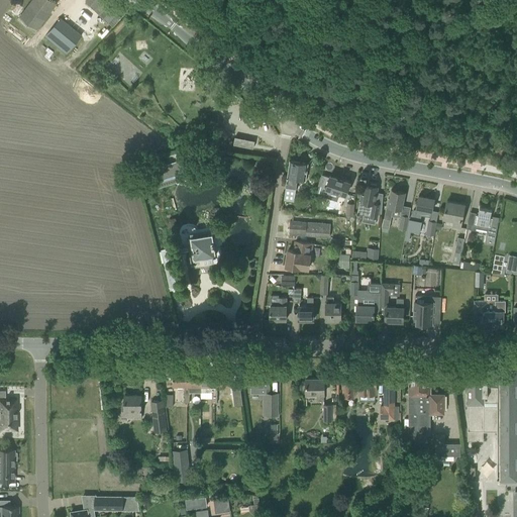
[(31,0),(19,16),(36,29),(59,0),(31,0)]
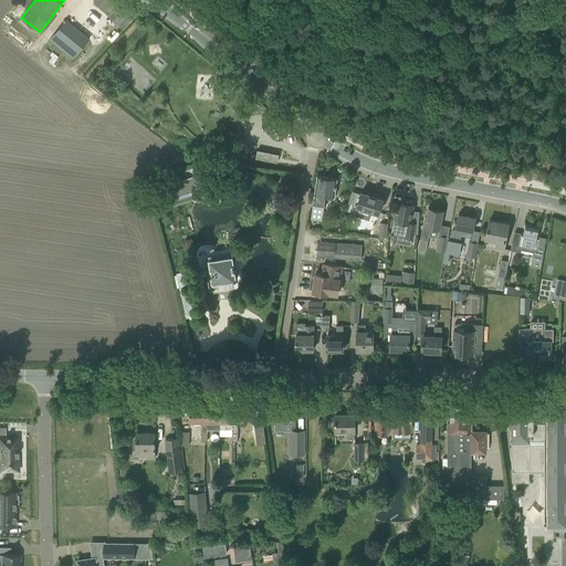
[(73,58),(82,48),(88,39),(66,20),(50,40),(73,58)]
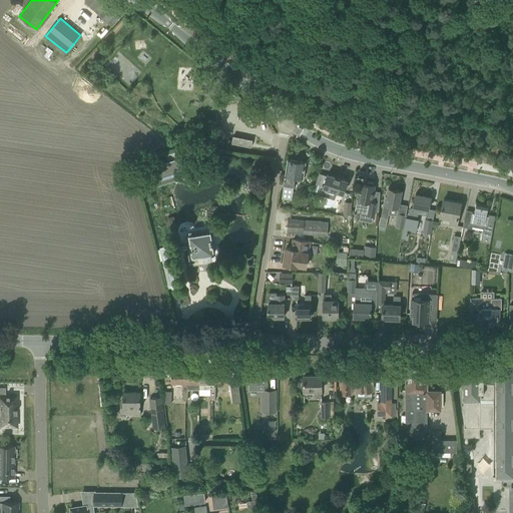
[(227,134),(218,125),(215,129),(223,137),(227,134)]
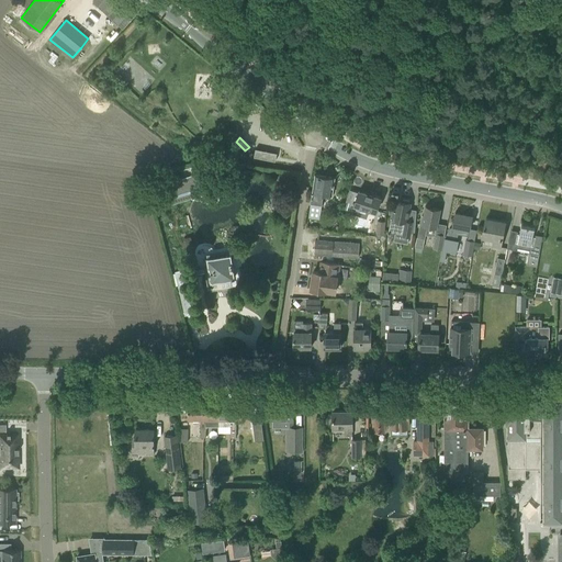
[(256,148),(254,156),(276,160),(277,153),(256,148)]
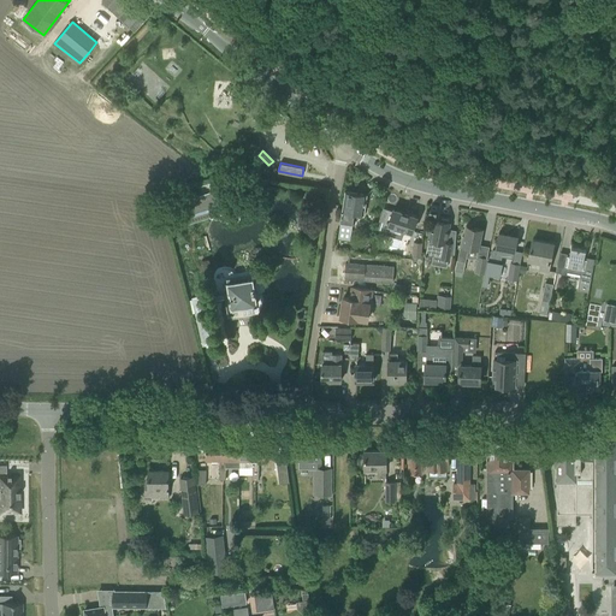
[(223,188),(181,201),(185,215),(227,202),(223,188)]
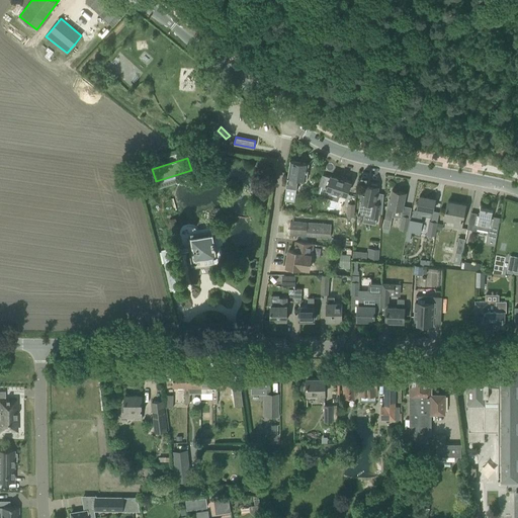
[(306,180),(307,173),(309,163),(290,161),(288,177),(287,177),(283,200),(294,202),(297,179),(306,180)]
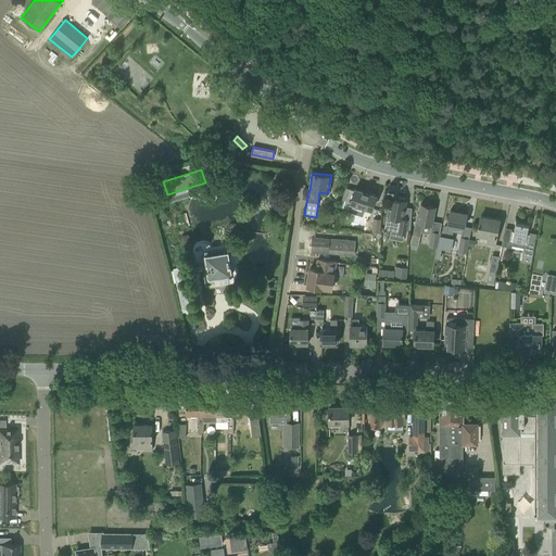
[(371,212),(374,205),(377,196),(355,188),(351,202),(366,207),(365,210),(371,212)]
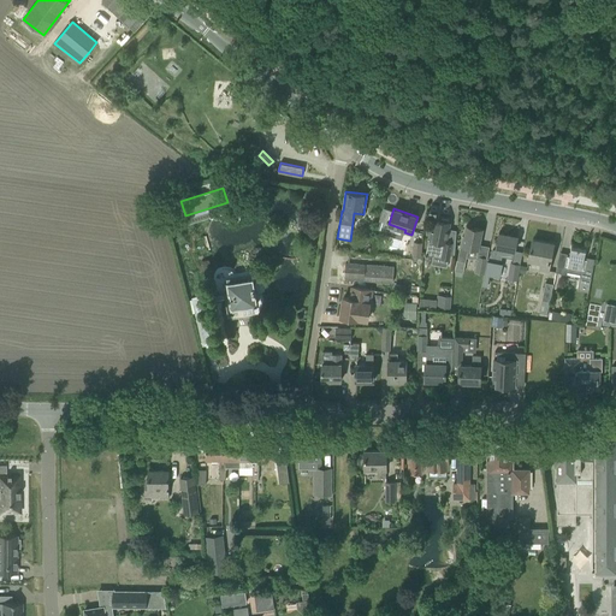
[(445,241),(446,235),(449,223),(434,220),(432,230),(430,230),(425,254),(433,255),(450,259),(452,242),(445,241)]
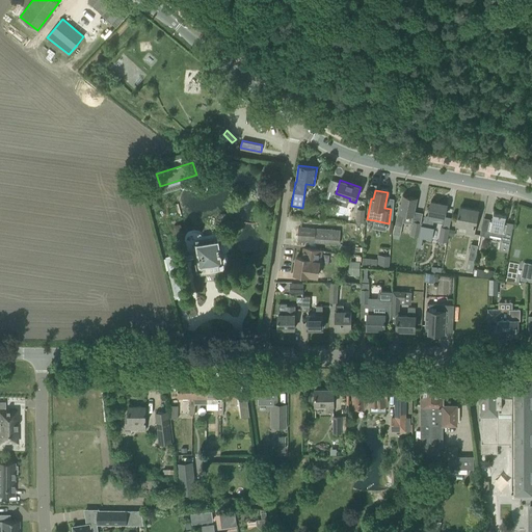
[(402,227),(404,214),(413,216),(416,198),(403,195),(401,205),(399,204),(395,224),(393,234),(400,235),(402,227)]
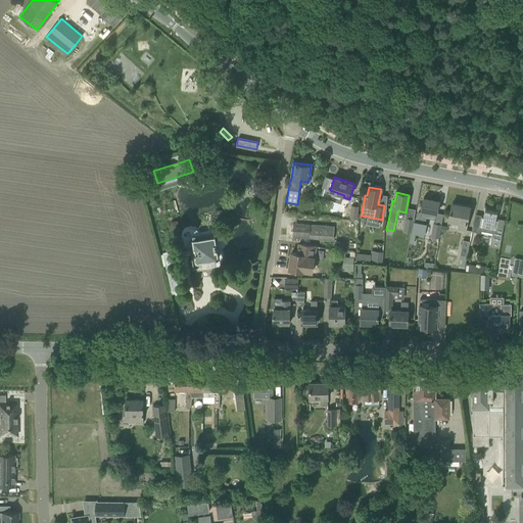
[(420,218),(419,221),(435,224),(438,207),(440,197),(424,194),(422,204),(420,218)]
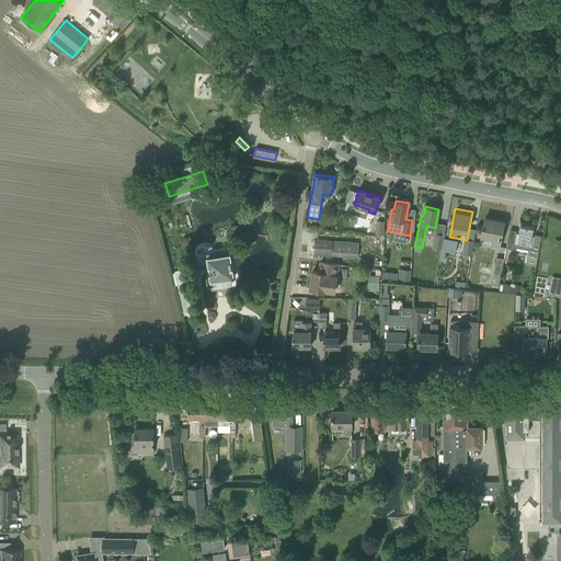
[(500,247),(502,232),(504,221),(484,218),(481,237),(493,239),(491,244),(500,247)]
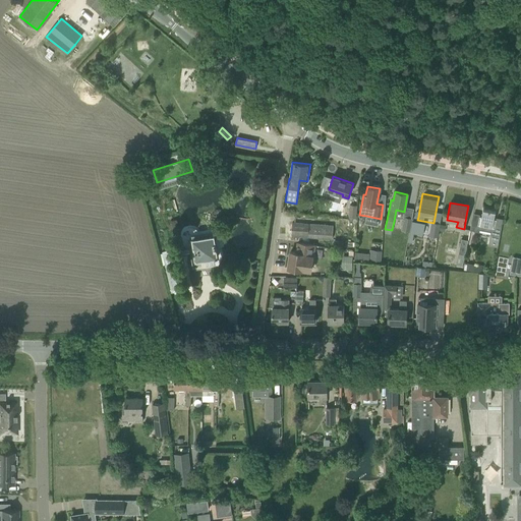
[(349,206),(348,218),(356,218),(357,206),(349,206)]
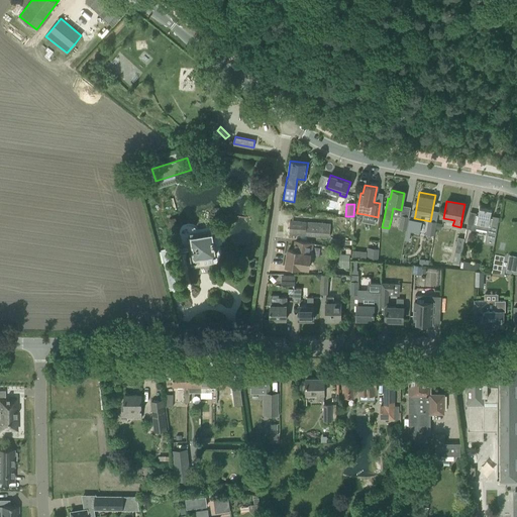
[(494,245),(496,234),(497,229),(499,219),(492,218),(490,218),(492,209),(480,207),(478,215),(476,214),(474,225),(468,223),(467,229),(476,230),(476,228),(487,230),(487,233),(485,243),(494,245)]
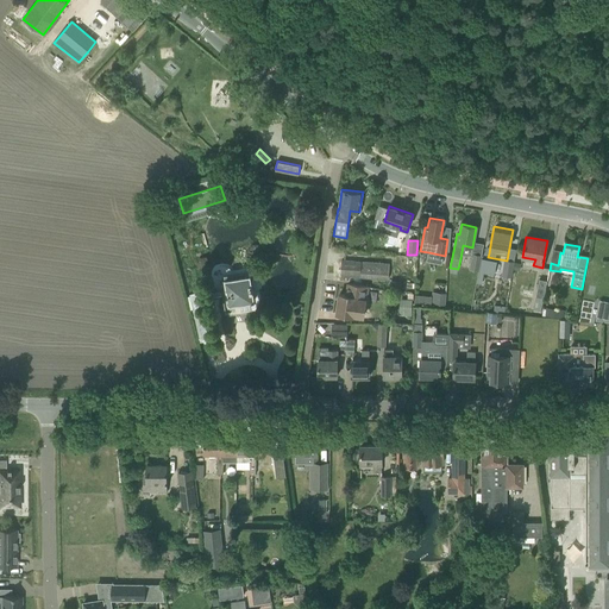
[(472,253),(470,270),(478,271),(482,256),(472,253)]
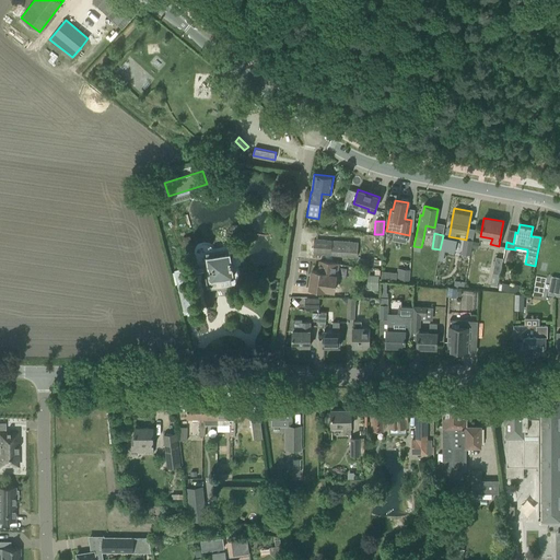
[(358,243),(325,241),(314,240),(313,253),(322,254),(357,256),(358,243)]
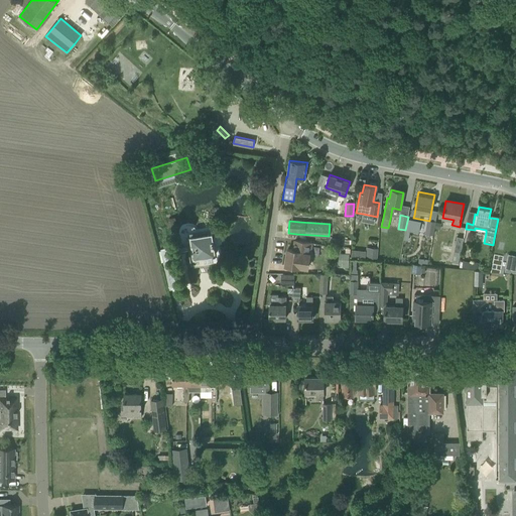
[(427,221),(425,233),(426,233),(425,236),(432,238),(432,235),(433,235),(435,222),(427,221)]
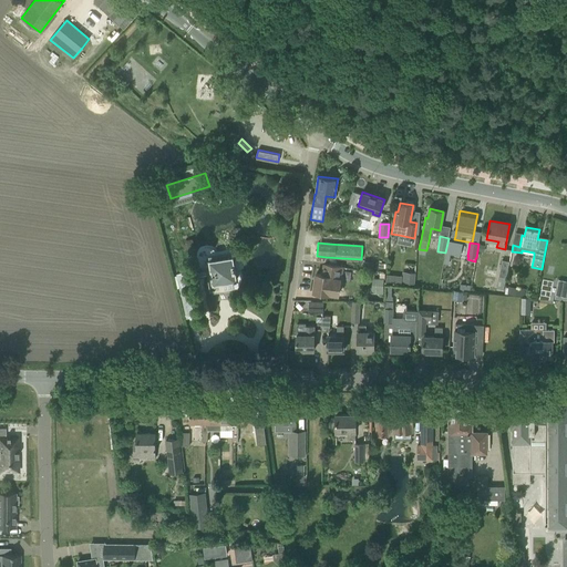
[(204,261),(206,272),(208,284),(235,279),(232,257),(204,261)]
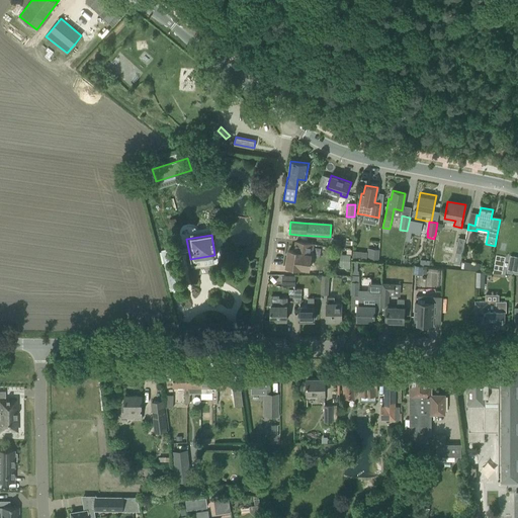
[(458,238),(455,253),(453,264),(460,265),(462,254),(465,239),(458,238)]
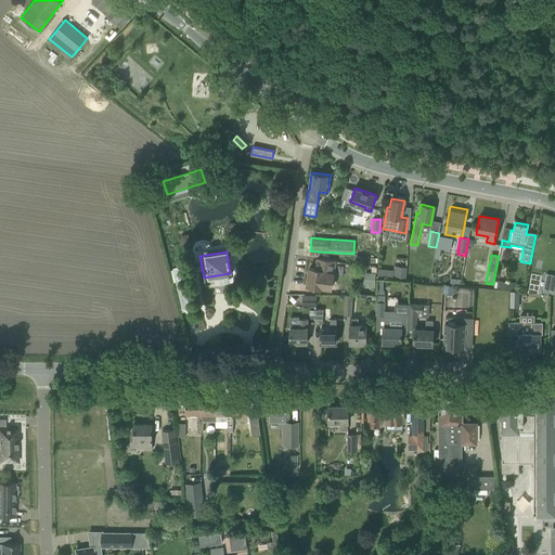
[(332,288),(336,261),(319,258),(317,269),(310,268),(308,279),(307,282),(308,283),(307,285),(322,287),(323,286),(332,288)]
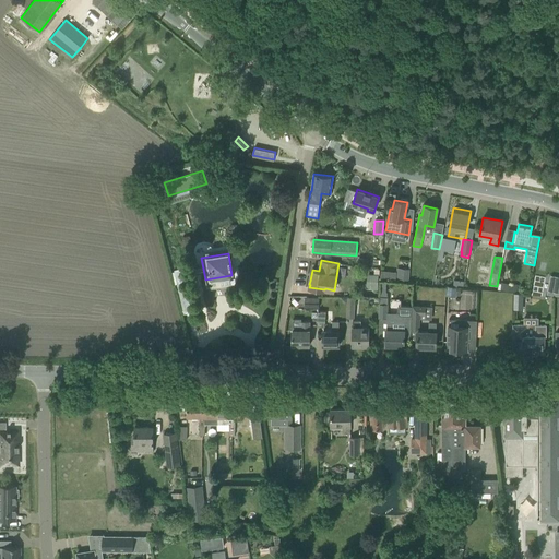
[(381,271),(380,280),(395,281),(396,272),(381,271)]
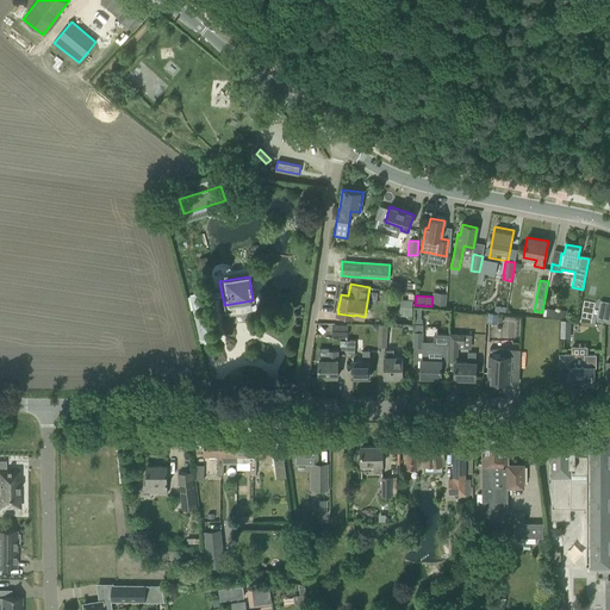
[(400,315),(411,316),(411,299),(400,298),(400,315)]
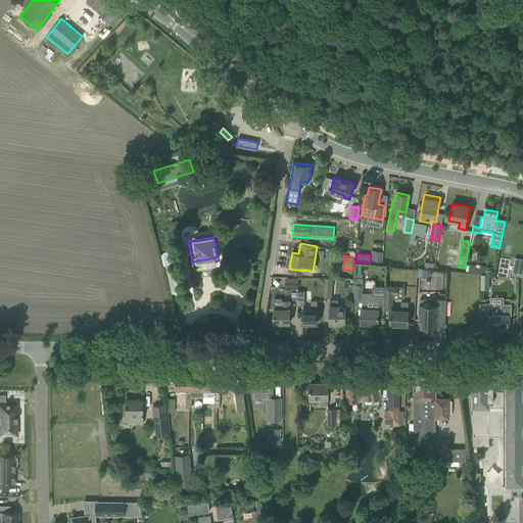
[(469,264),(468,270),(479,272),(480,265),(469,264)]
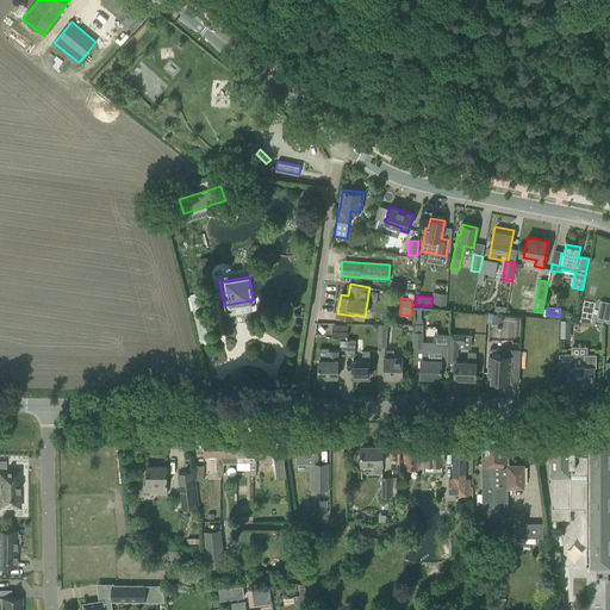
[(572,337),(572,321),(561,321),(561,337),(572,337)]
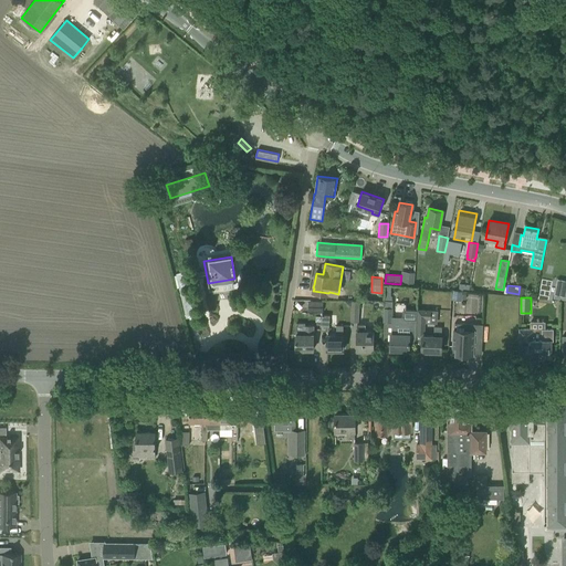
[(310,311),(321,311),(323,311),(323,301),(310,301),(310,311)]
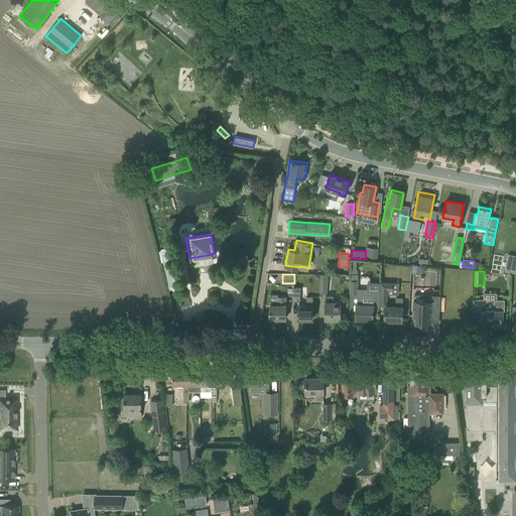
[(329,274),(321,274),(319,293),(327,293),(329,274)]
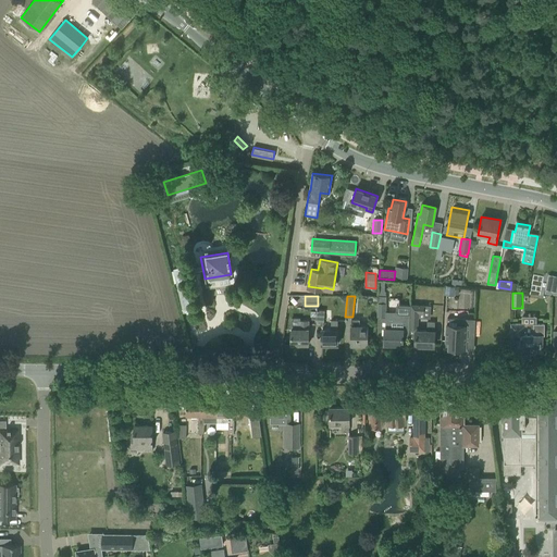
[(396,305),(396,314),(388,313),(388,317),(385,317),(385,320),(384,320),(384,345),(403,345),(403,336),(408,336),(409,314),(410,314),(411,305),(396,305)]
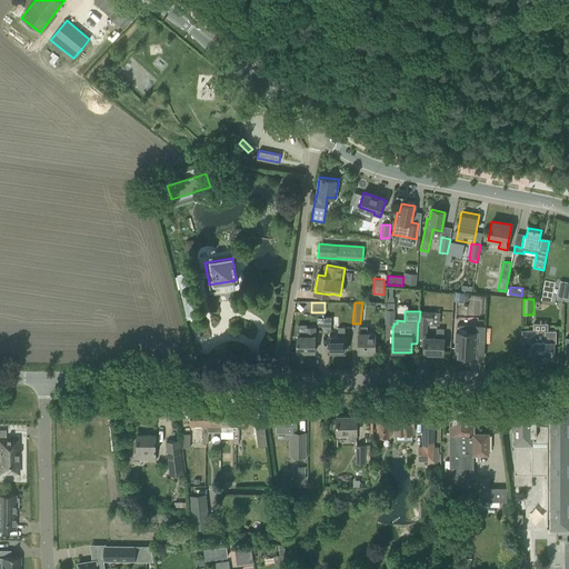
[(427,336),(428,320),(432,320),(433,312),(420,311),(419,335),(427,336)]
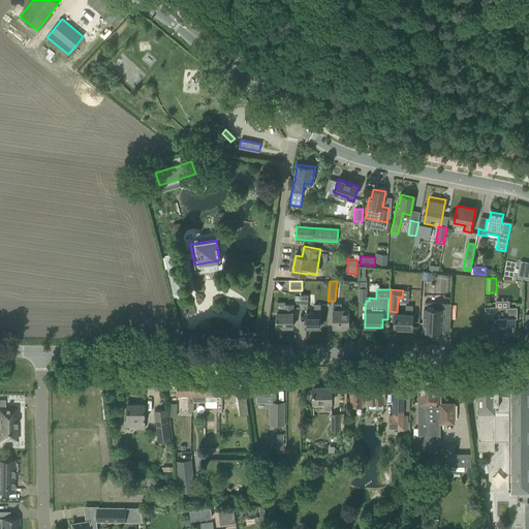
[(450,320),(452,303),(425,302),(425,308),(424,324),(424,331),(426,331),(426,332),(441,332),(442,320),(450,320)]
